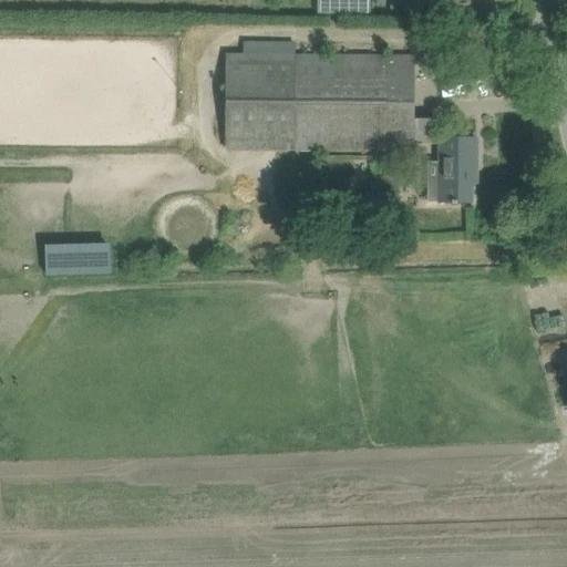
[(318,0),(318,13),(337,13),(337,0),(318,0)]
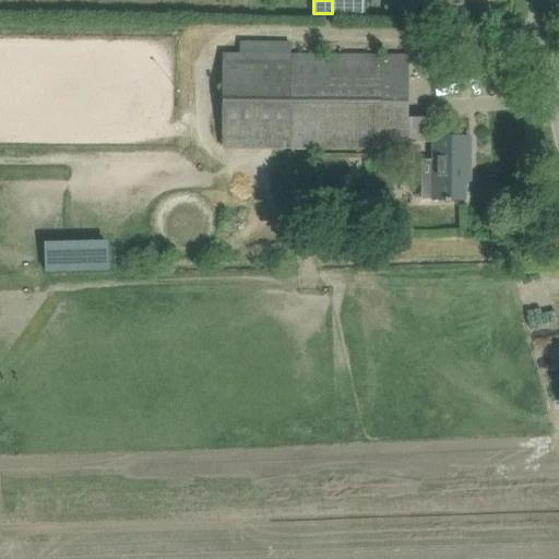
[(408,56),(387,56),(224,55),(224,147),(408,149),(408,142),(428,142),(428,118),(407,118),(408,56)]
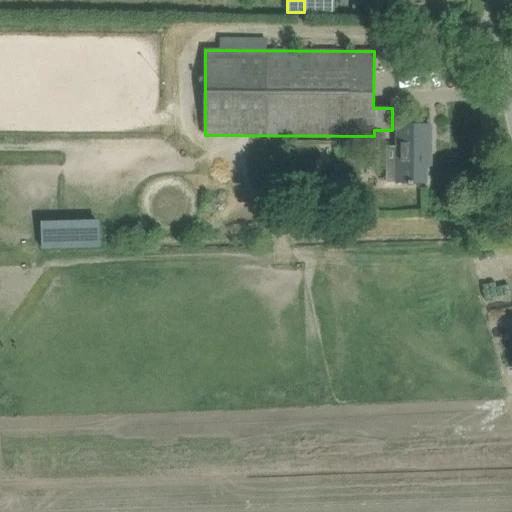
[(387,147),(386,182),(397,182),(409,182),(409,184),(413,184),(413,182),(426,182),(426,165),(424,165),(424,154),(431,154),(431,126),(397,126),(397,146),(387,147)]
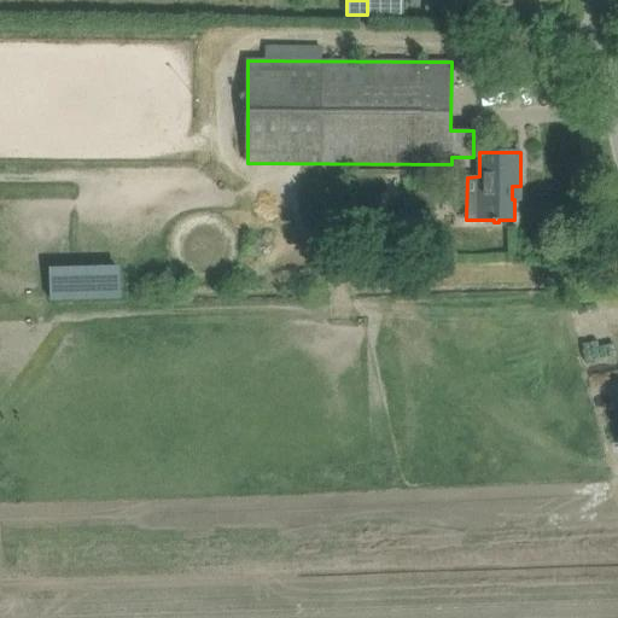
[(53,298),(124,296),(123,263),(53,264),(53,298)]
